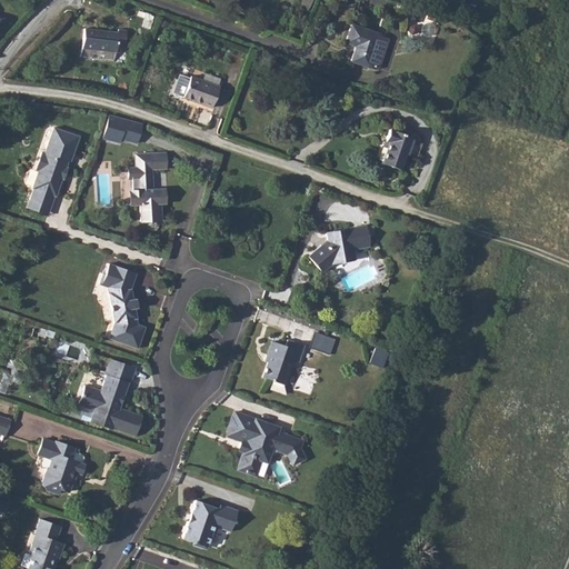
[(441,0),(441,2),(457,8),(459,0),(469,0),(466,11),(473,13),(477,0),(441,0)]
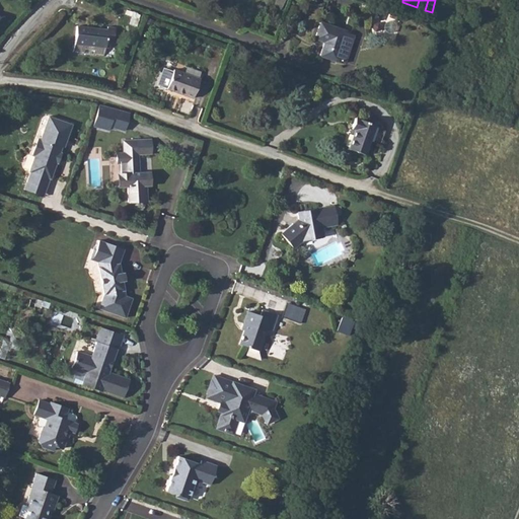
[(425,10),(428,0),(419,0),(417,7),(425,10)]
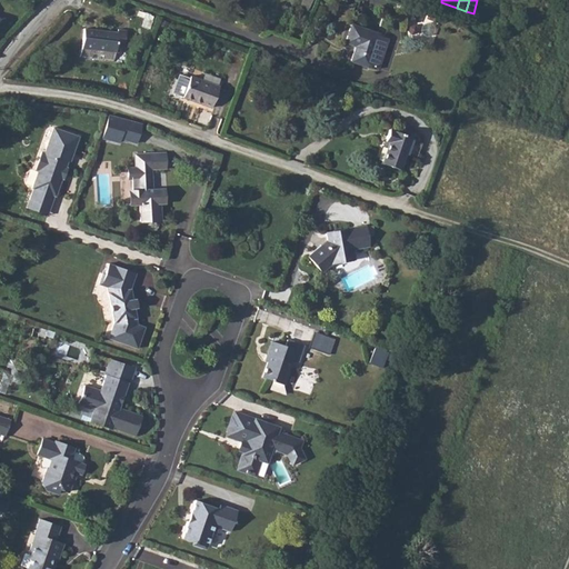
[(378,68),(387,41),(377,38),(378,36),(351,27),(345,43),(356,48),(351,62),(368,68),(369,65),(378,68)]
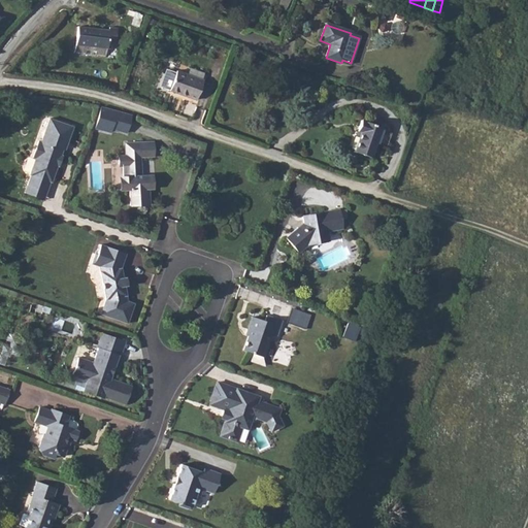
[(75,44),(108,48),(110,35),(118,36),(119,29),(110,28),(110,30),(77,26),(75,44)]
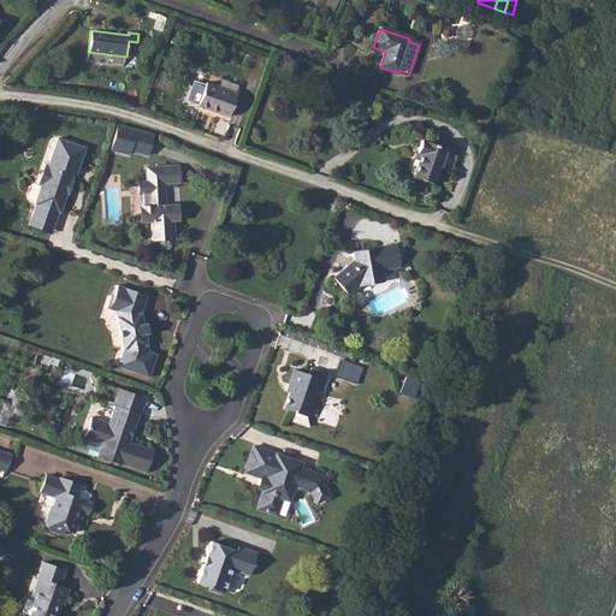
[(229,118),(238,93),(236,93),(238,86),(224,81),(221,87),(208,82),(207,86),(195,81),(188,101),(200,106),(199,107),(229,118)]
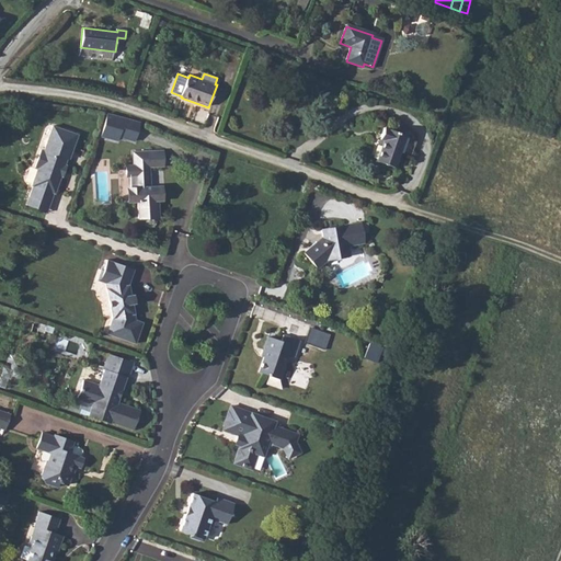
[(106,113),(101,137),(118,141),(119,137),(137,141),(141,122),(106,113)]
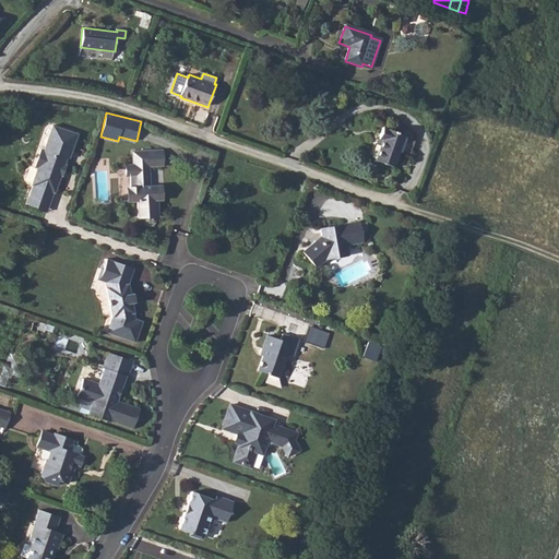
[(27,205),(47,212),(52,194),(56,195),(61,179),(64,179),(69,167),(67,167),(78,135),(54,127),(45,152),(40,150),(34,169),(37,170),(32,188),(33,188),(27,205)]
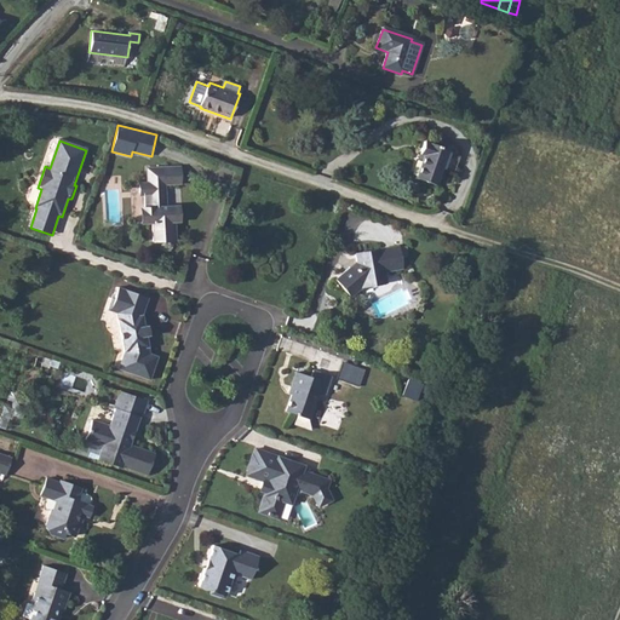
[(436,185),(448,151),(425,143),(420,154),(424,155),(415,178),(436,185)]
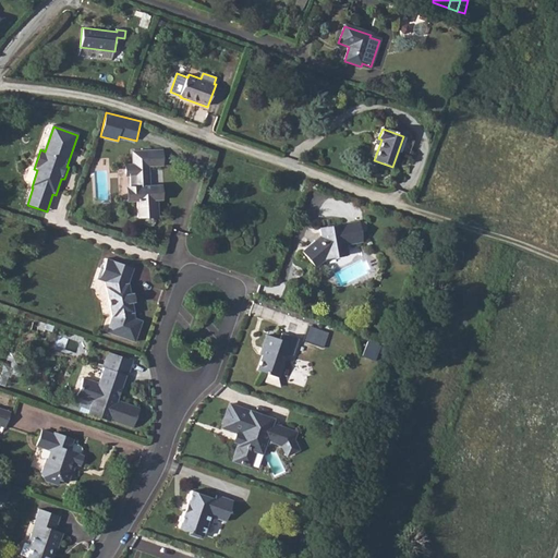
[(125,177),(134,176),(135,187),(130,187),(131,203),(137,202),(138,219),(157,218),(156,201),(165,201),(164,186),(153,186),(153,174),(147,174),(147,167),(162,166),(161,149),(132,150),(132,164),(124,164),(125,177)]
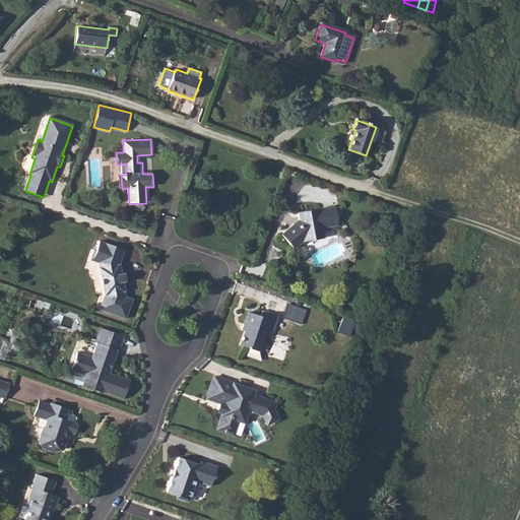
[(334,208),(334,206),(298,212),(302,217),(281,235),(294,249),(303,241),(304,241),(303,239),(313,237),(313,239),(323,238),(321,225),(325,224),(326,228),(337,225),(335,215),(334,208)]
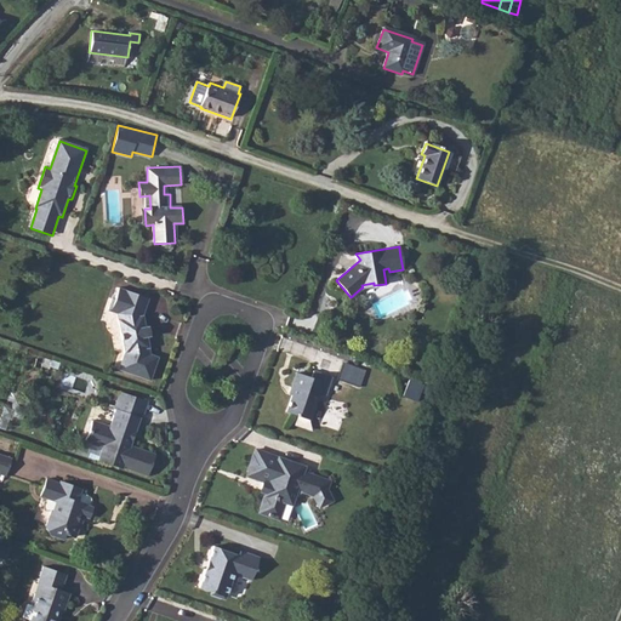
[(142,315),(148,298),(118,288),(114,298),(112,297),(108,309),(117,313),(124,352),(118,369),(149,381),(158,357),(149,354),(146,336),(144,326),(142,315)]
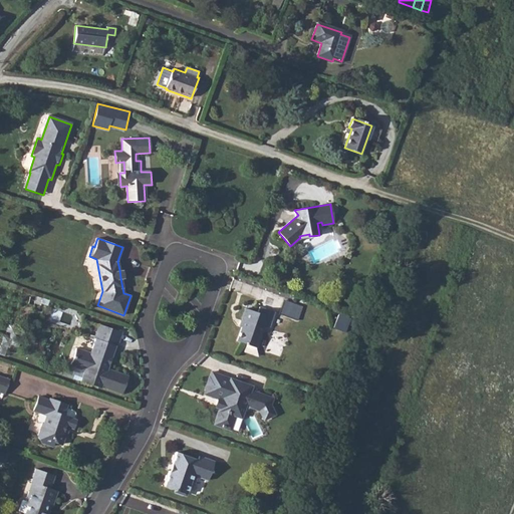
[(280,314),(298,320),(302,306),(284,300),(280,314)]
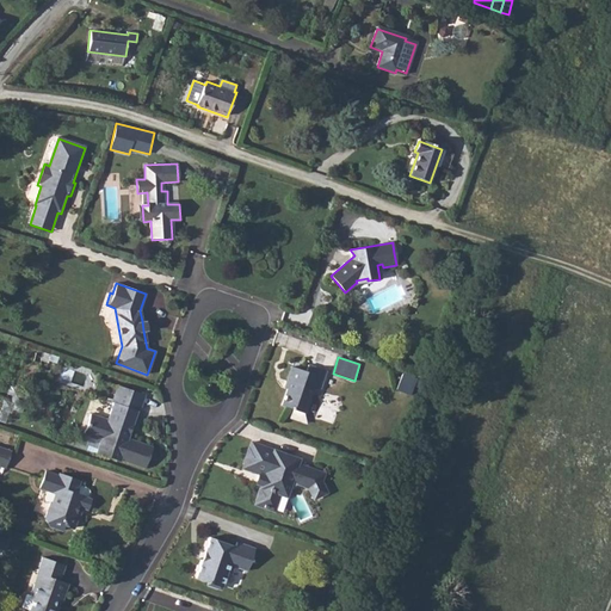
[(320,389),(326,371),(308,365),(306,371),(291,366),(287,381),(289,382),(288,389),(282,405),(292,409),(304,413),(313,387),(320,389)]
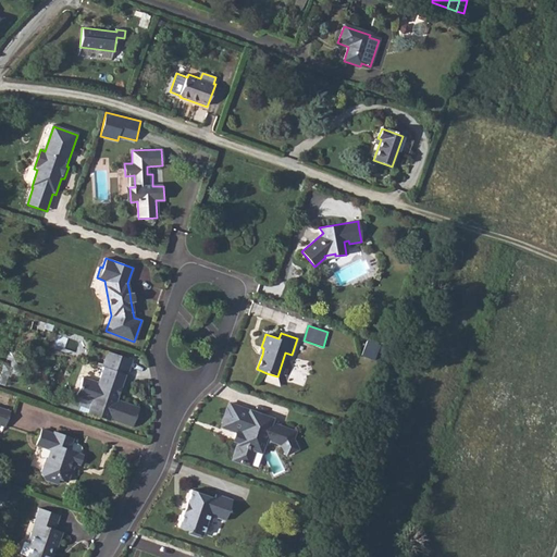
[(368,338),(362,356),(374,360),(381,343),(368,338)]
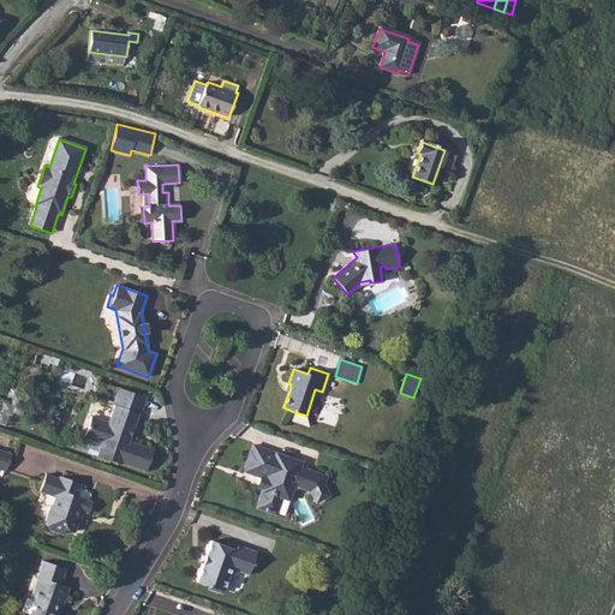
[(139,415),(147,398),(118,388),(112,405),(114,405),(108,422),(91,417),(84,437),(101,442),(96,455),(120,464),(121,463),(145,471),(153,449),(129,441),(138,415),(139,415)]
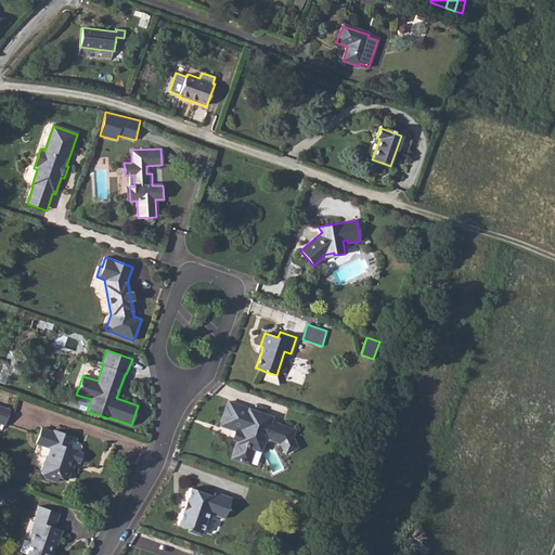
[(26,357),(18,353),(15,362),(23,365),(26,357)]
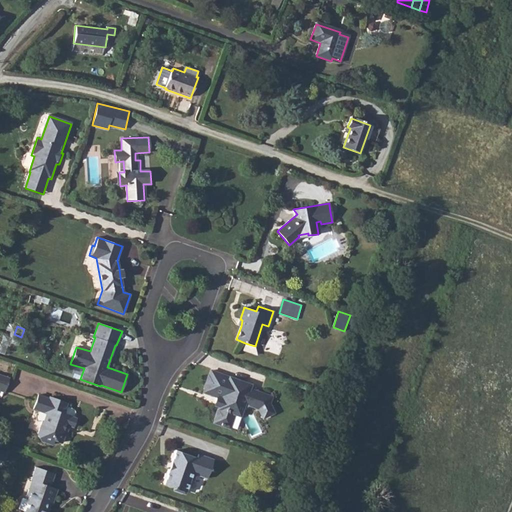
[(255,346),(245,343),(242,350),(257,355),(255,346)]
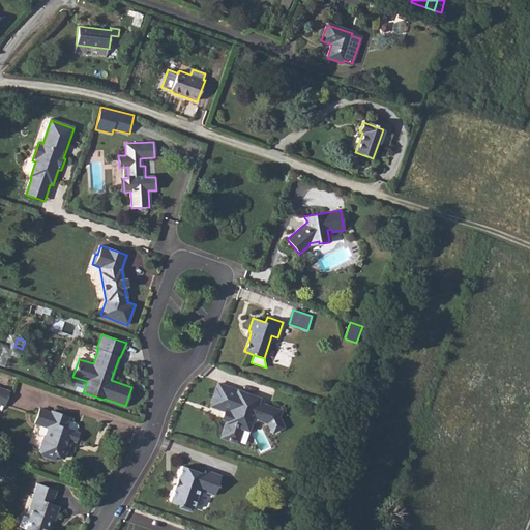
[(278,417),(281,411),(258,403),(259,399),(218,384),(216,389),(215,389),(211,401),(212,401),(210,406),(226,411),(226,412),(225,412),(223,419),(227,420),(226,424),(225,423),(222,434),(223,434),(222,437),(237,443),(237,442),(242,429),(247,431),(251,423),(259,419),(267,422),(267,423),(270,430),(271,430),(272,433),(283,428),(278,417)]
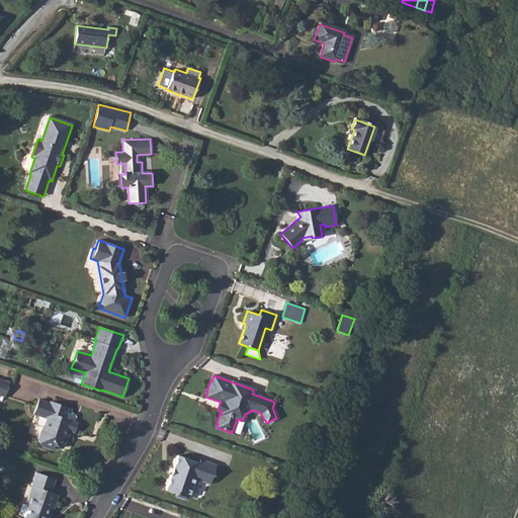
[(0,395),(3,397),(4,397),(9,382),(0,378),(0,395)]
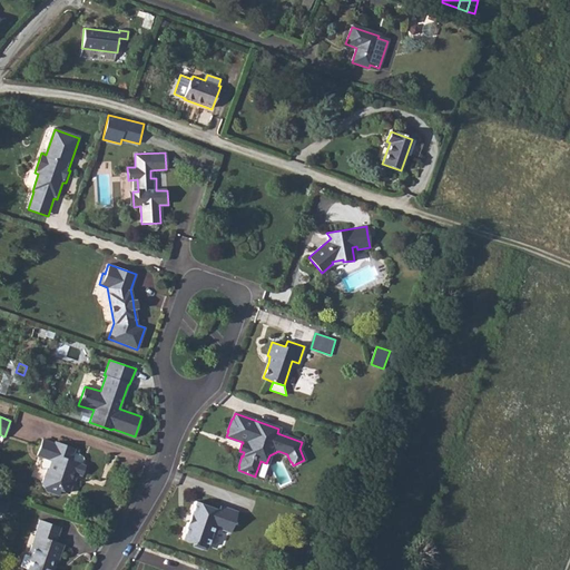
[(81,467),(76,464),(69,462),(71,455),(72,450),(53,444),(52,445),(39,442),(32,458),(49,462),(47,469),(43,468),(38,483),(42,493),(53,497),(56,492),(66,494),(69,485),(68,480),(70,474),(78,477),(81,467)]
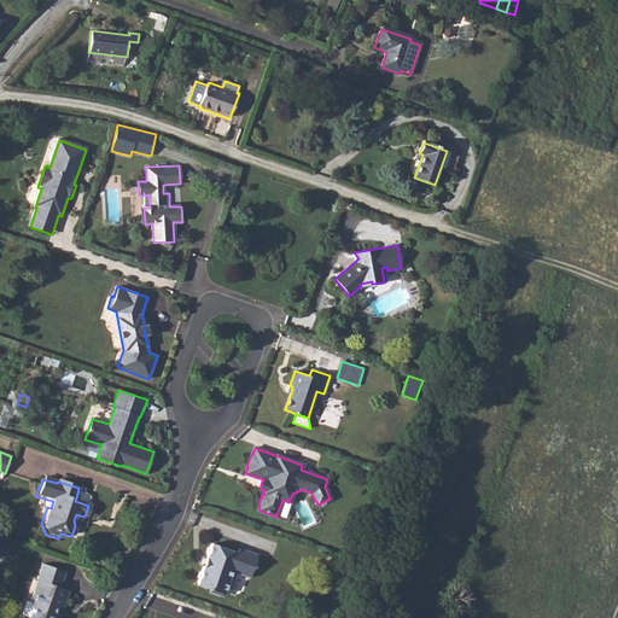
[(283,500),(277,516),(285,518),(291,502),(289,502),(283,500)]
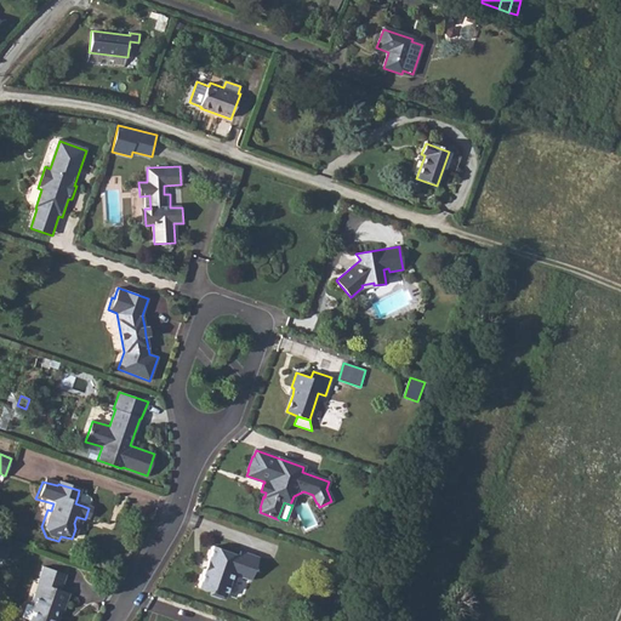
[(251,580),(258,557),(240,551),(239,554),(214,546),(199,587),(210,591),(212,596),(221,598),(224,597),(229,584),(235,581),(237,575),(251,580)]
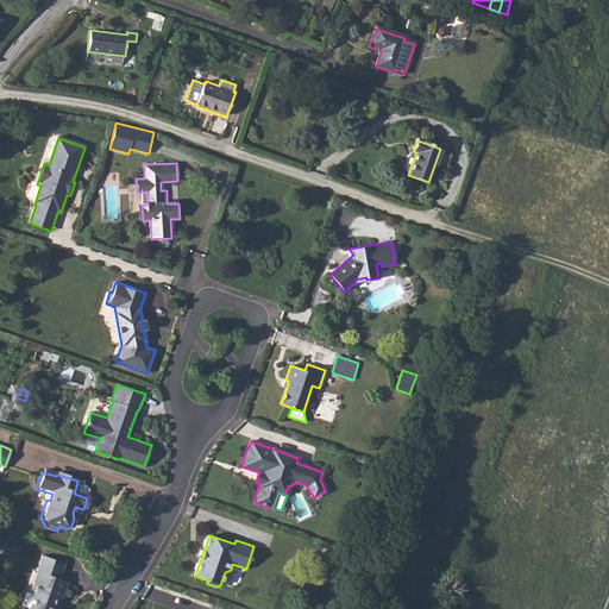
[(33,582),(30,592),(36,595),(30,608),(29,608),(27,608),(56,608),(58,606),(55,603),(56,598),(60,600),(61,601),(68,582),(60,578),(64,563),(42,556),(37,571),(37,572),(42,573),(38,584),(33,582)]
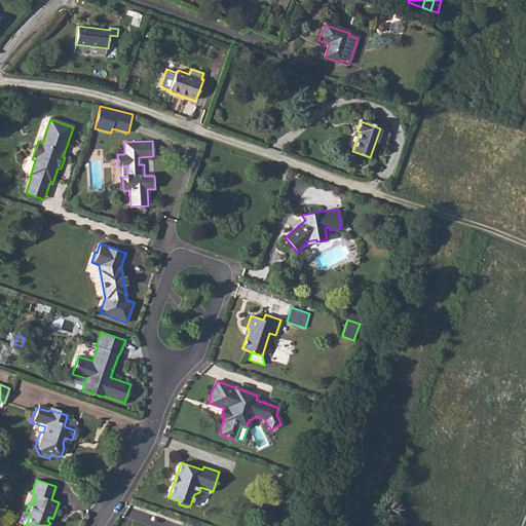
[(26,525),(31,514),(26,512),(22,524),(25,525),(26,525)]
